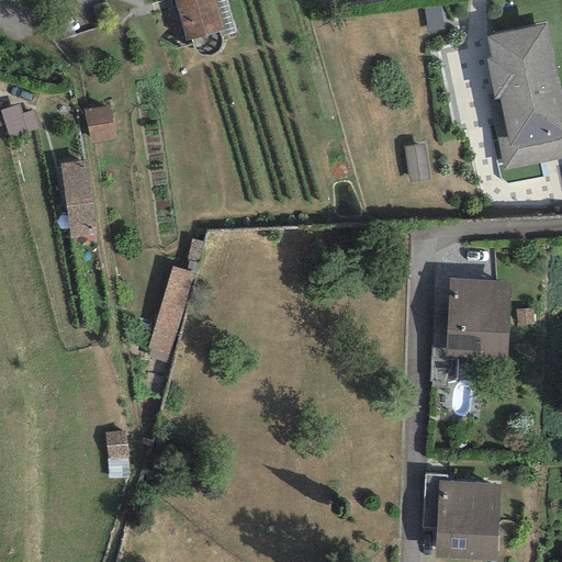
[(214,0),(172,0),(184,41),(224,30),(214,0)]
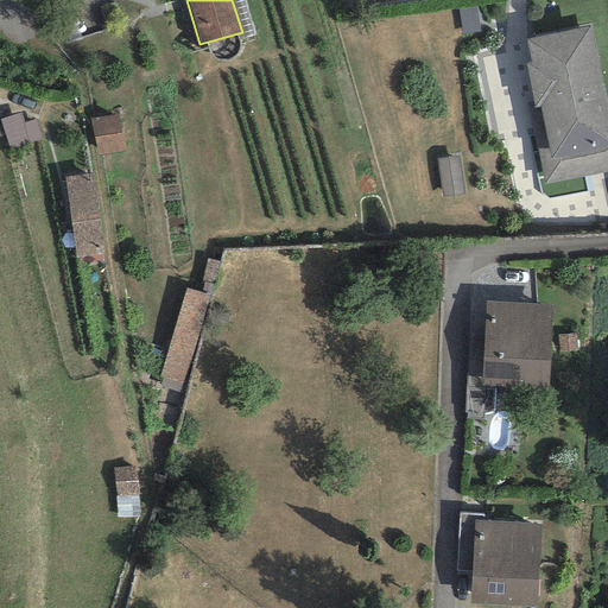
[(232,0),(242,32),(244,37),(253,35),(242,0),(232,0)]
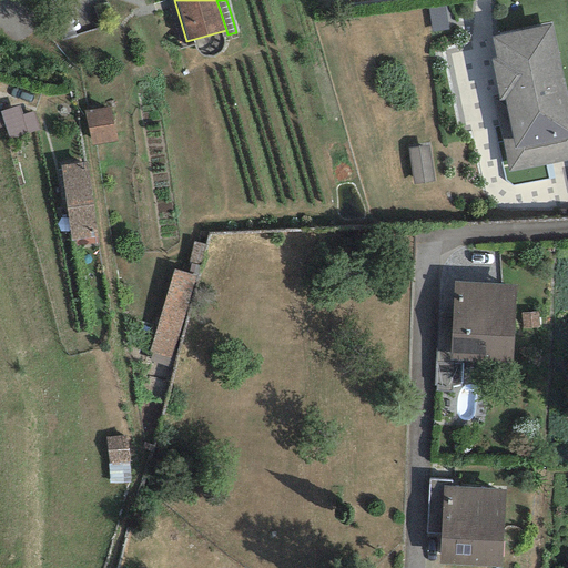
[(567,101),(551,24),(492,37),(496,59),(490,60),(498,97),(492,98),(508,173),(567,160),(567,101)]
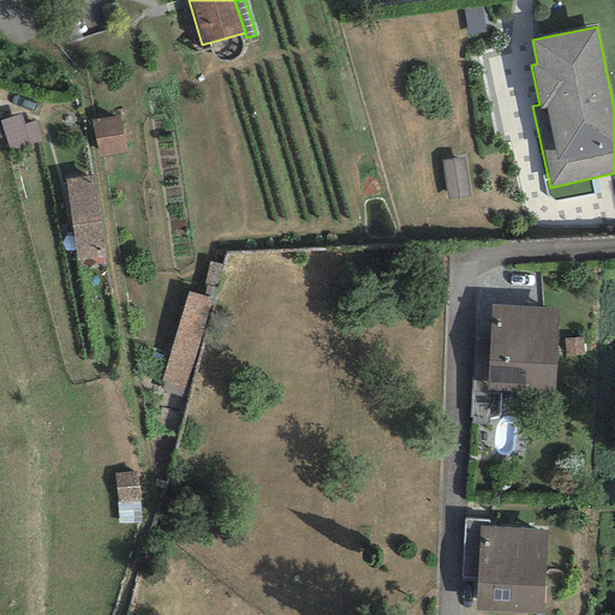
[(119,114),(91,120),(99,157),(126,153),(119,114)]
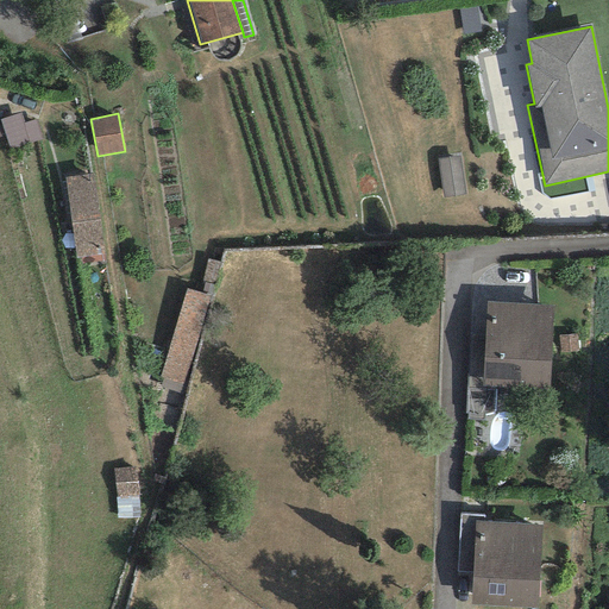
[(20,114),(0,119),(0,121),(8,151),(43,140),(37,120),(24,124),(20,114)]
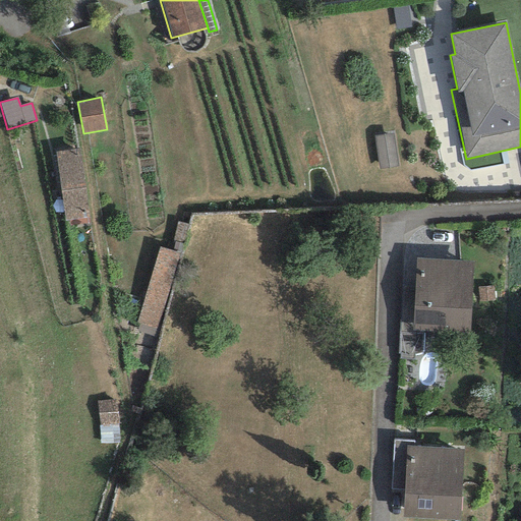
[(80,149),(55,152),(64,221),(90,217),(80,149)]
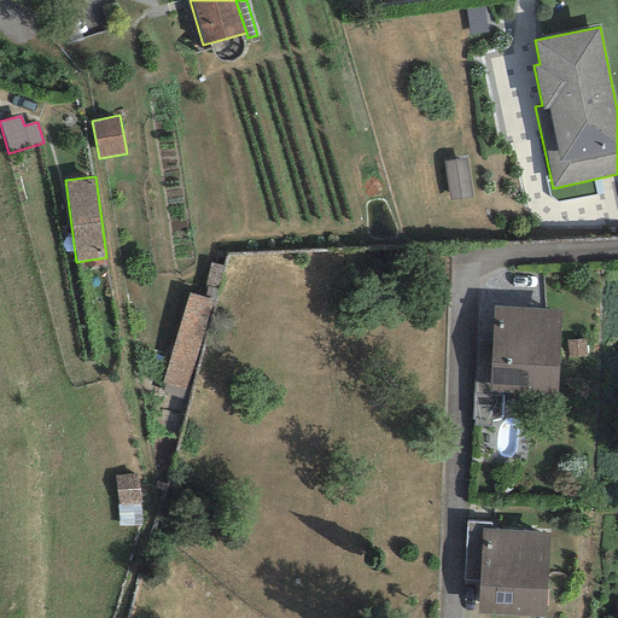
[(185,287),(164,384),(188,389),(209,292),(185,287)]
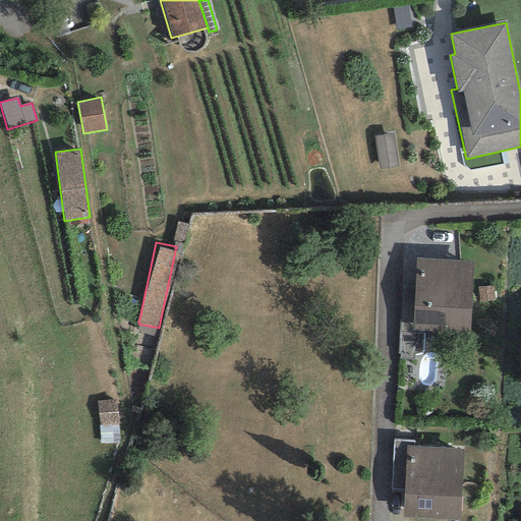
[(473,261),(416,258),(412,330),(470,333),(473,261)]
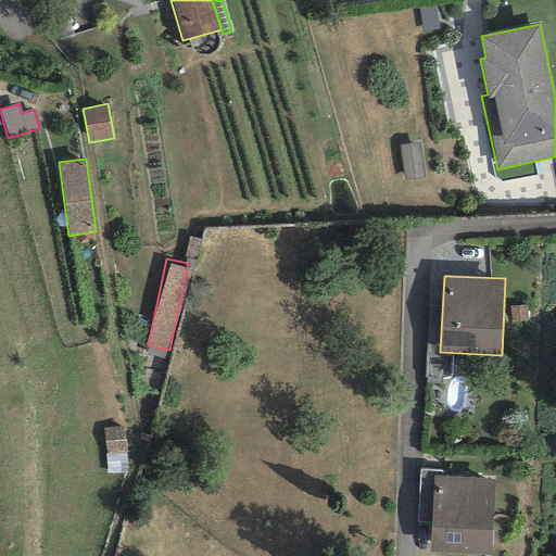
[(526,305),(509,306),(510,321),(527,320),(526,305)]
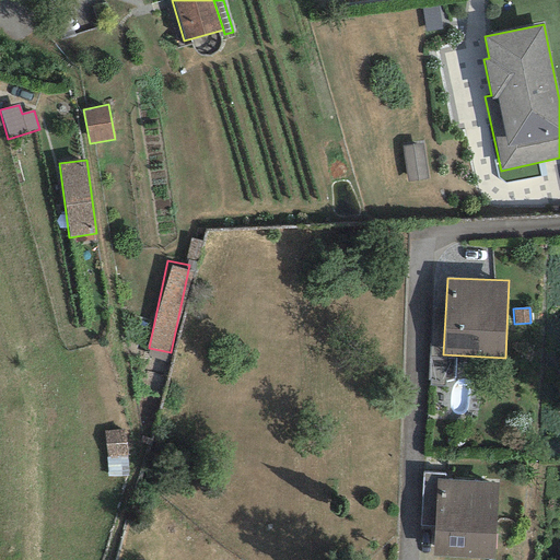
[(420,525),(434,526),(436,479),(444,480),(445,474),(422,473),(420,525)]
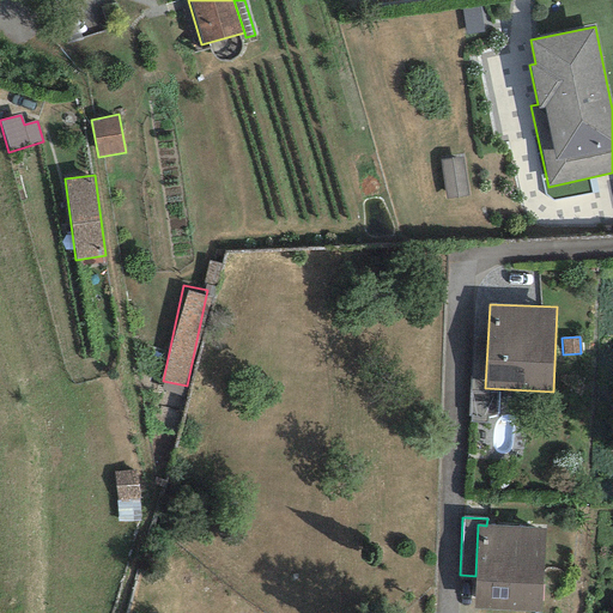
[(486,526),(478,525),(475,576),(473,607),(542,611),(546,528),(486,526)]
